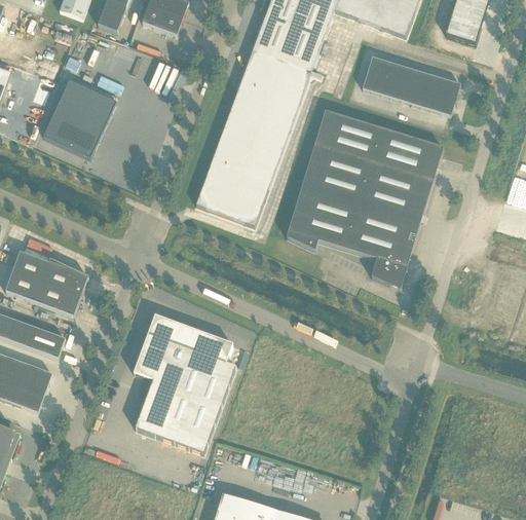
[(63,0),(60,8),(83,17),(89,0),(63,0)]
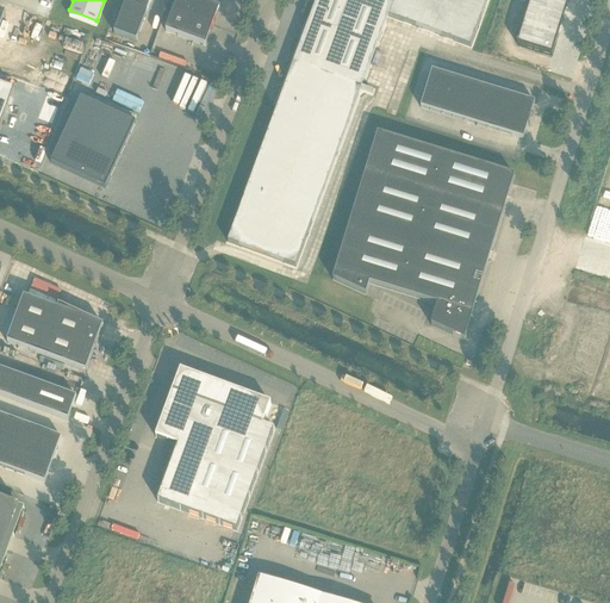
[(147,6),(149,0),(124,0),(114,26),(137,35),(147,6)]
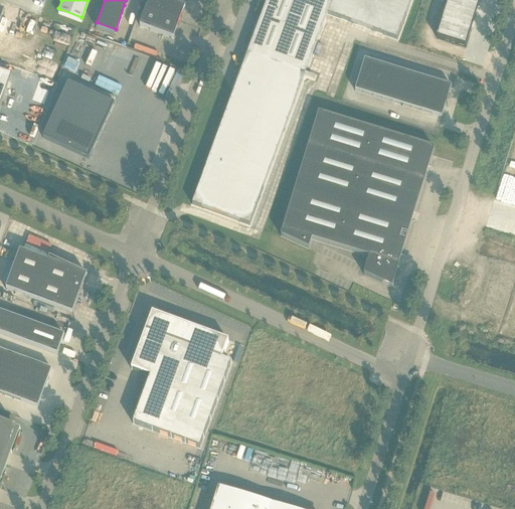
[(147,0),(145,6),(179,18),(185,1),(182,0),(147,0)]
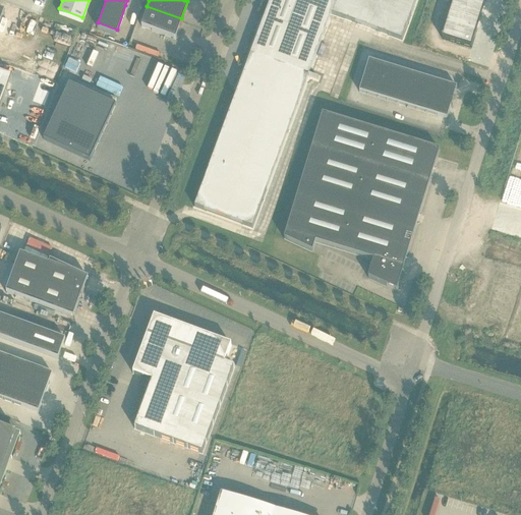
[(269,0),(194,202),(252,223),(332,9),(402,35),(415,0),(269,0)]
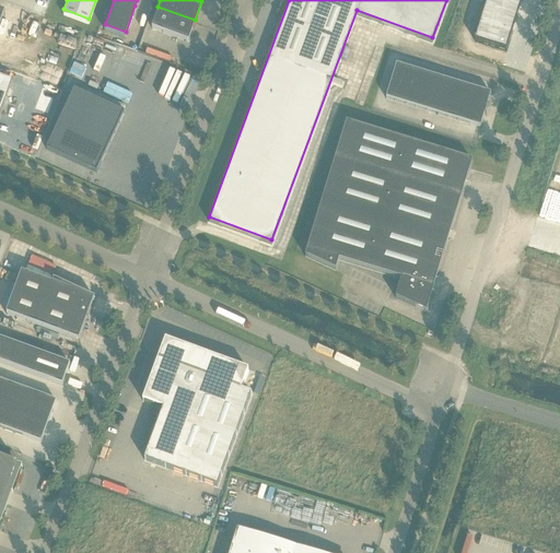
[(486,0),(476,36),(505,45),(518,0),(486,0)]
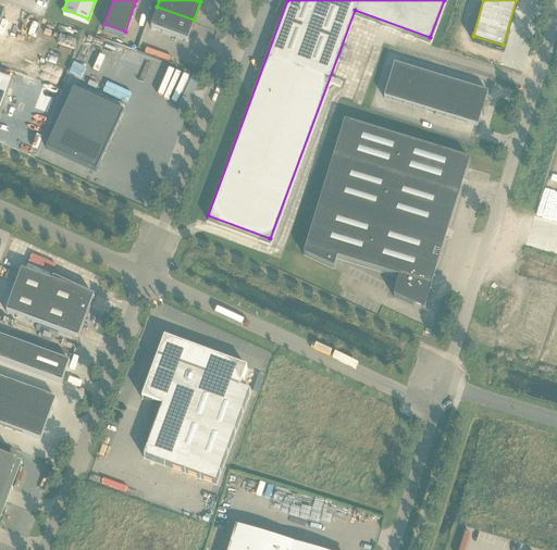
[(157,7),(151,23),(188,36),(194,20),(157,7)]
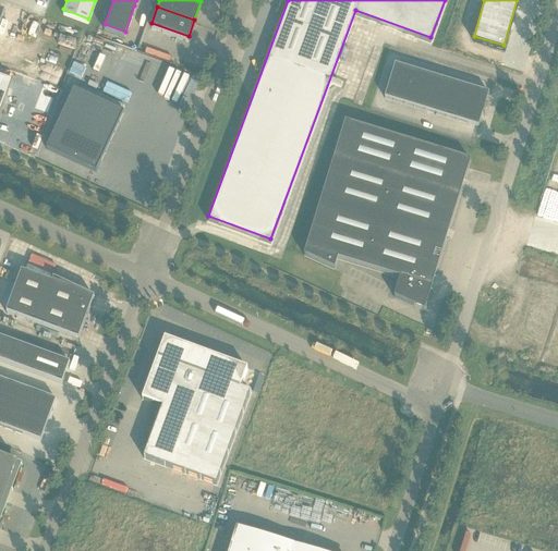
[(141,37),(145,23),(138,22),(134,35),(141,37)]
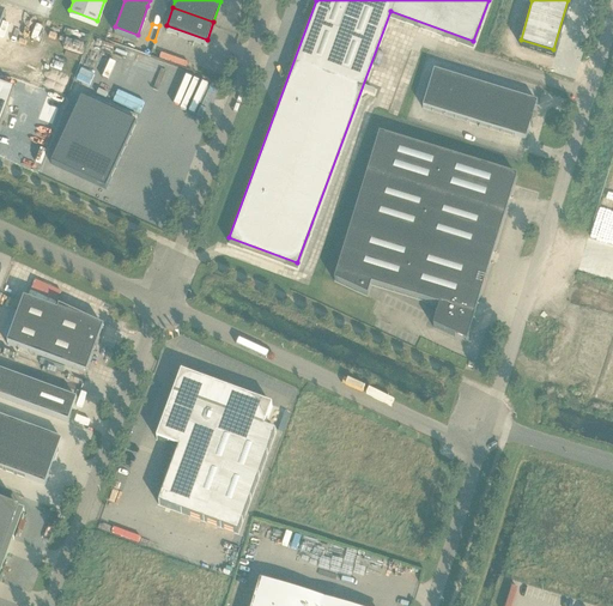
[(382,41),(392,44),(398,29),(387,25),(382,41)]
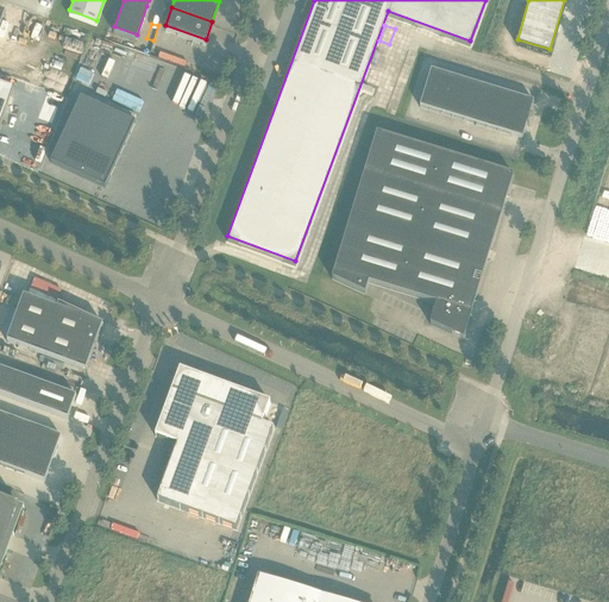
[(385,66),(393,49),(380,43),(372,61),(385,66)]
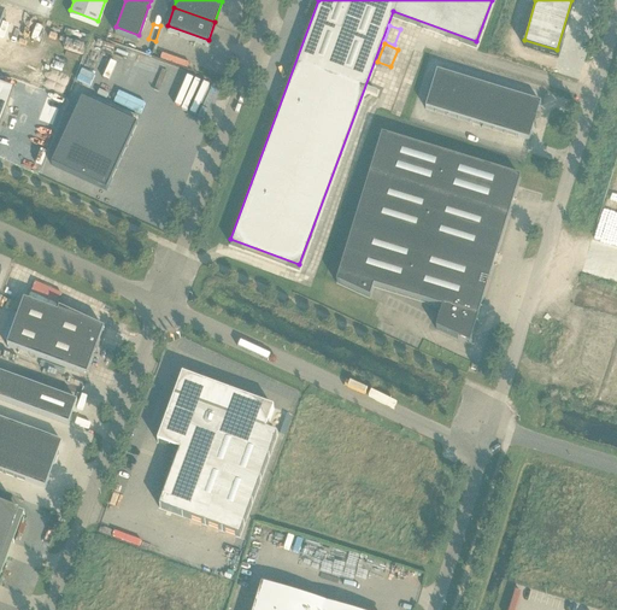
[(541,97),(438,65),(425,103),(529,134),(541,97)]
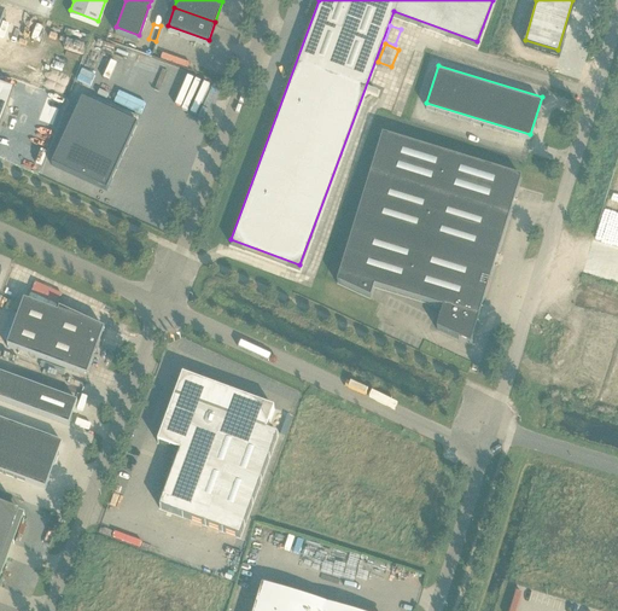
[(0,79),(0,124),(15,85),(0,79)]
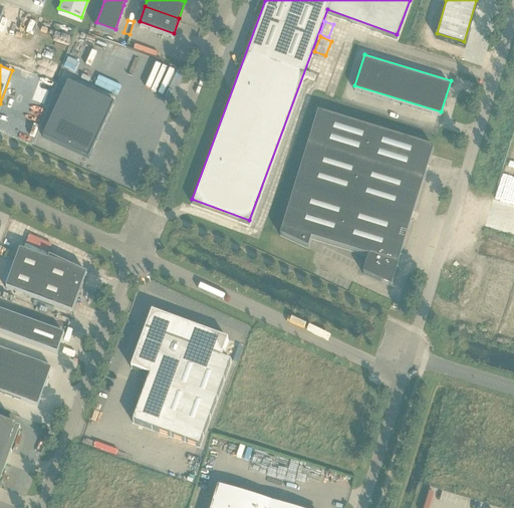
[(68,76),(43,132),(88,153),(114,98),(68,76)]
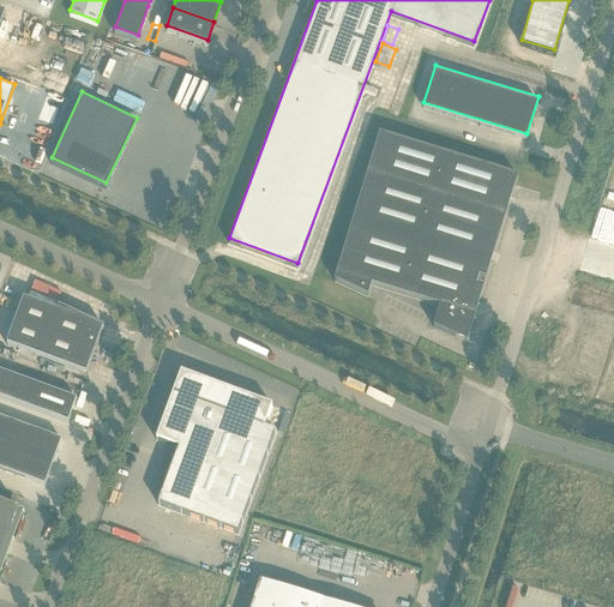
[(518,169),(380,127),(335,275),(368,290),(373,278),(441,301),(434,320),(467,336),(518,169)]
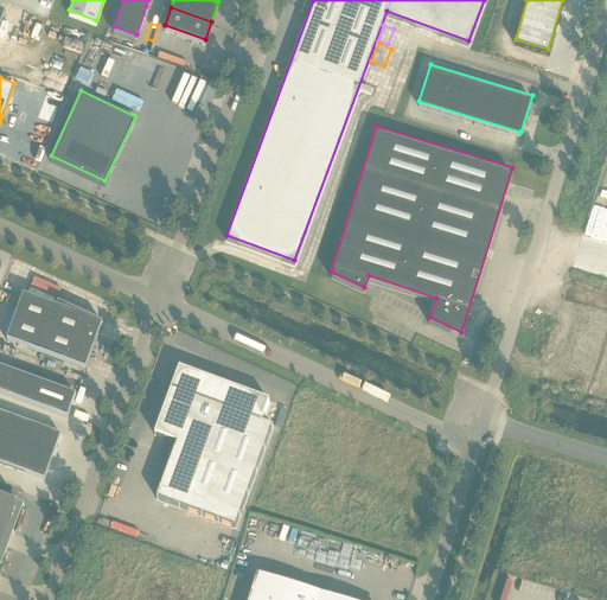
[(57,301),(24,289),(7,334),(85,363),(102,318),(78,306),(58,297),(57,301)]
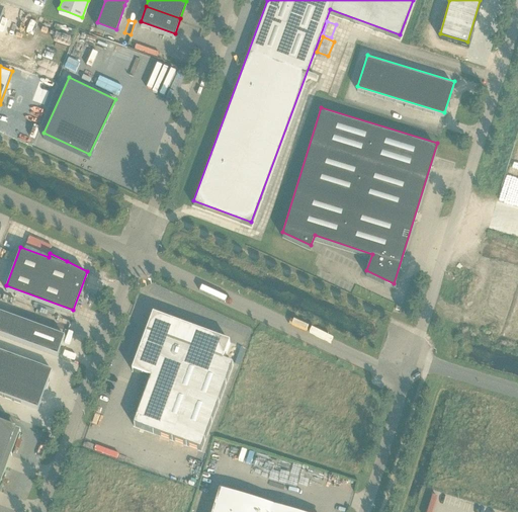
[(517,268),(509,265),(495,303),(514,310),(508,325),(517,328),(517,268)]
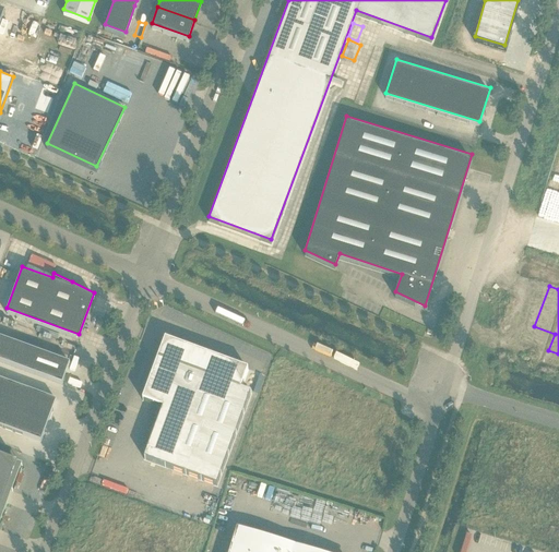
[(250,349),(168,320),(145,380),(166,387),(147,439),(219,465),(253,373),(242,369),(250,349)]
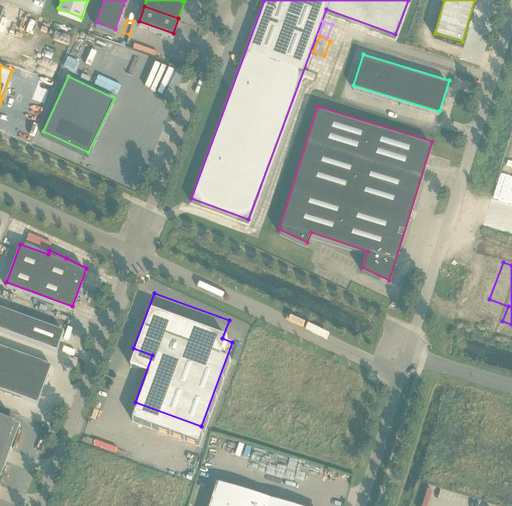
[(0,304),(0,326),(57,347),(64,328),(0,304)]
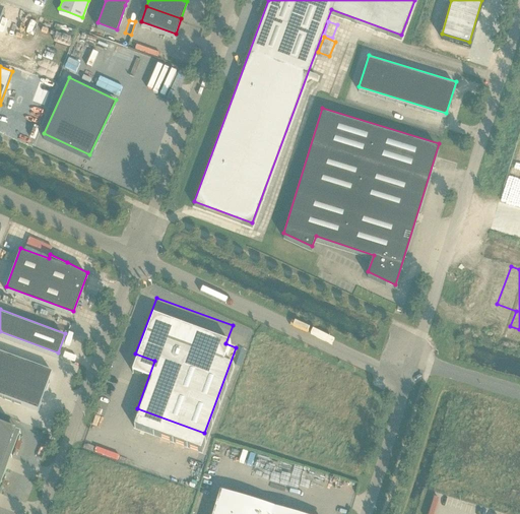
[(0,391),(39,406),(52,368),(0,347),(0,391)]
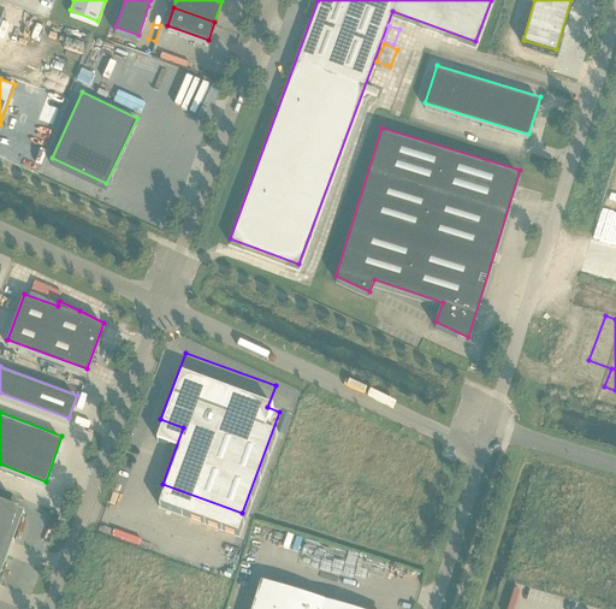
[(615,495),(585,485),(563,557),(615,573),(615,495)]
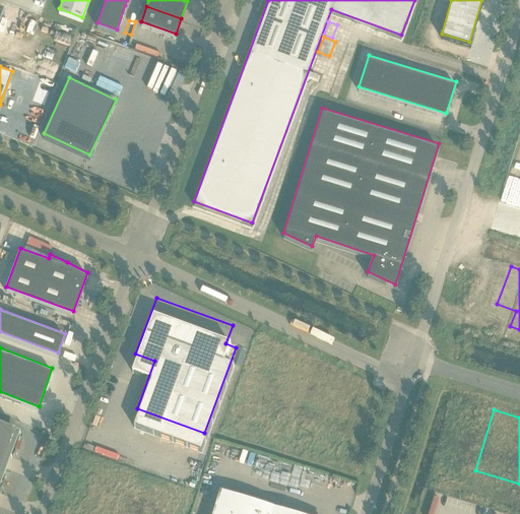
[(0,469),(16,427),(0,420),(0,469)]
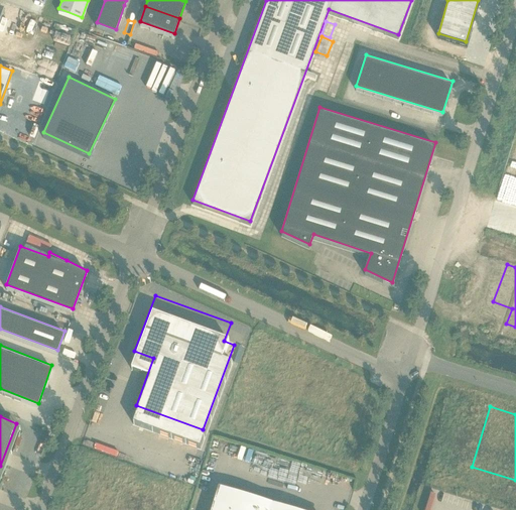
[(306,509),(222,484),(214,509),(306,509)]
